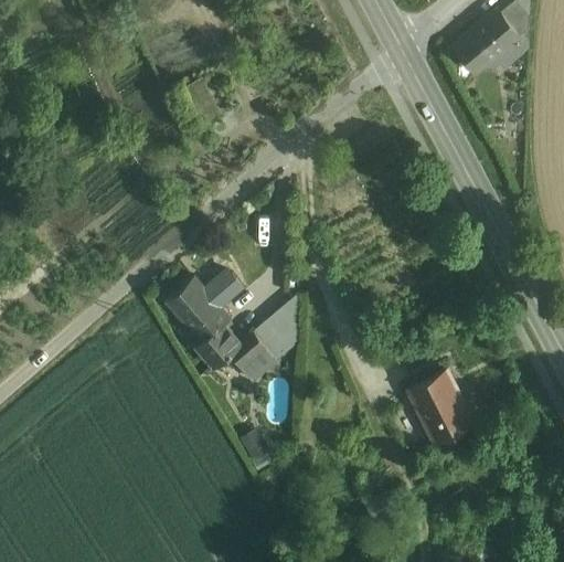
[(529,17),(515,0),(499,14),(503,19),(518,39),(529,30),(529,17)]
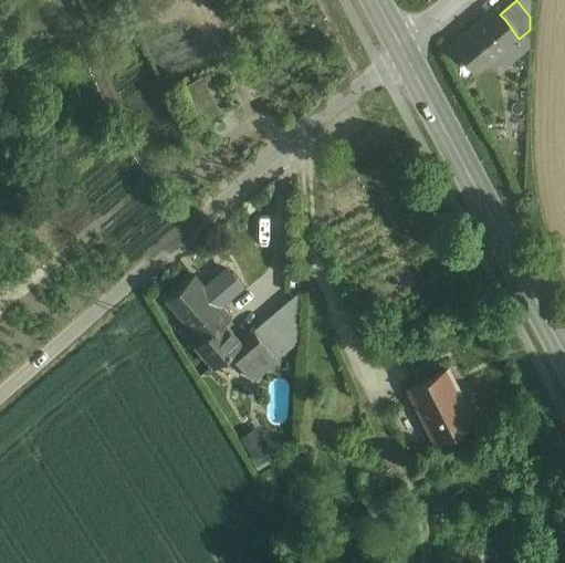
[(500,14),(497,10),(454,47),(477,74),(499,55),(518,40),(519,39),(504,19),(500,14)]
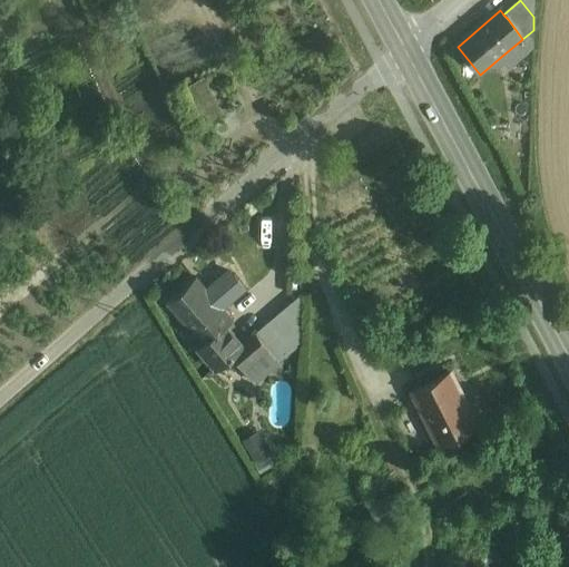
[(531,52),(521,40),(502,56),(512,68),(531,52)]
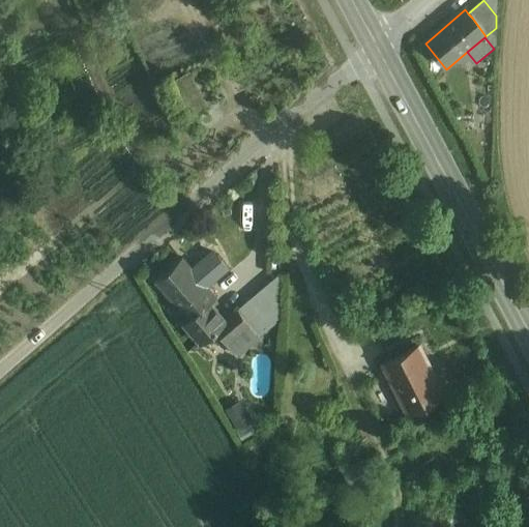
[(201,283),(181,260),(154,283),(166,296),(166,297),(167,297),(170,300),(169,301),(170,302),(170,301),(187,322),(209,305),(215,300),(207,291),(201,283)]
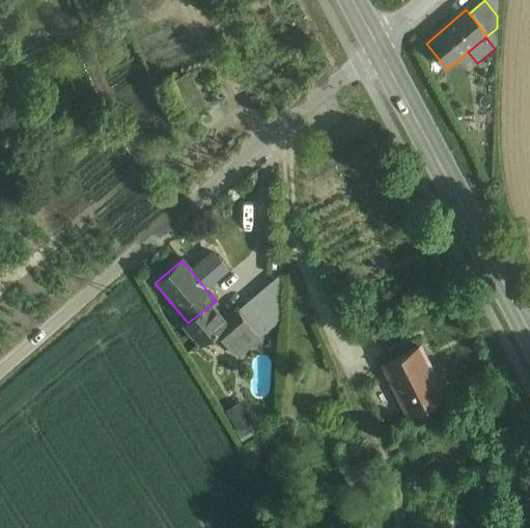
[(279,276),(236,312),(259,339),(280,322),(279,276)]
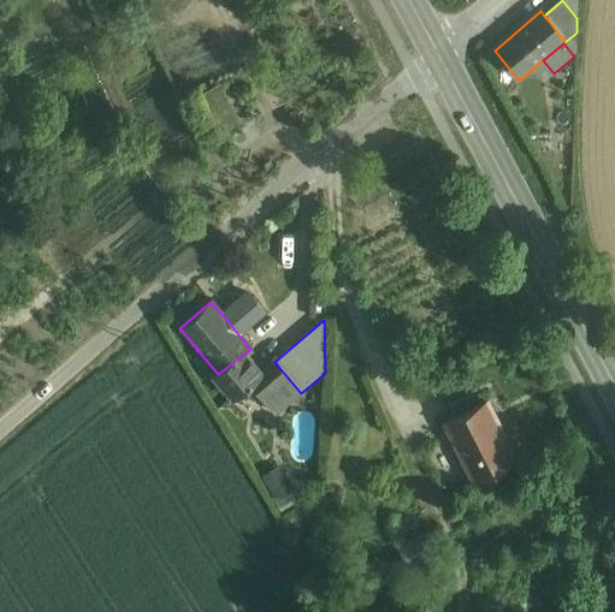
[(247,333),(238,324),(234,328),(241,338),(247,333)]
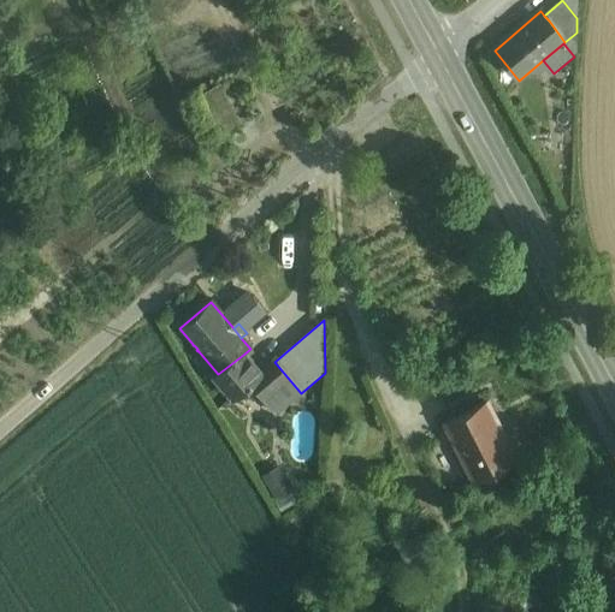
[(301,393),(275,362),(260,374),(243,355),(218,374),(212,379),(231,400),(247,387),(248,388),(250,386),(273,415),(301,393)]
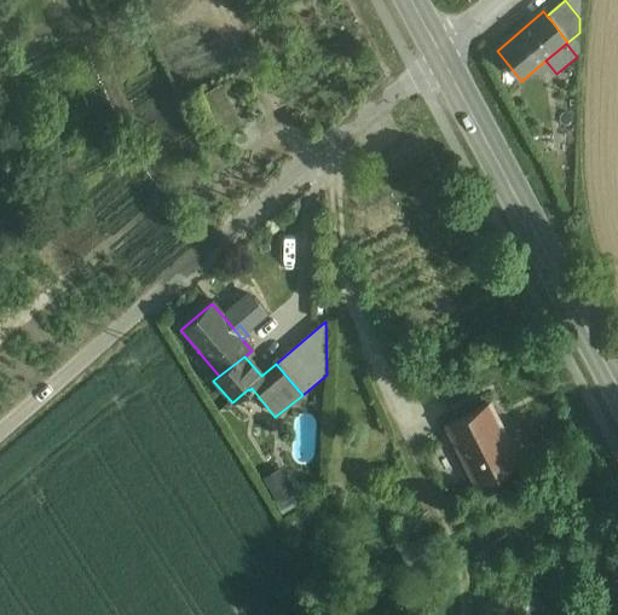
[(518,462),(489,406),(448,427),(477,482),(489,476),(518,462)]
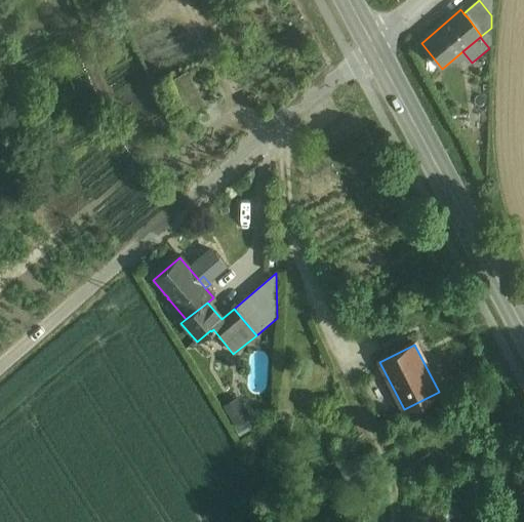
[(377,468),(367,447),(338,462),(350,482),(362,476),(377,468)]
